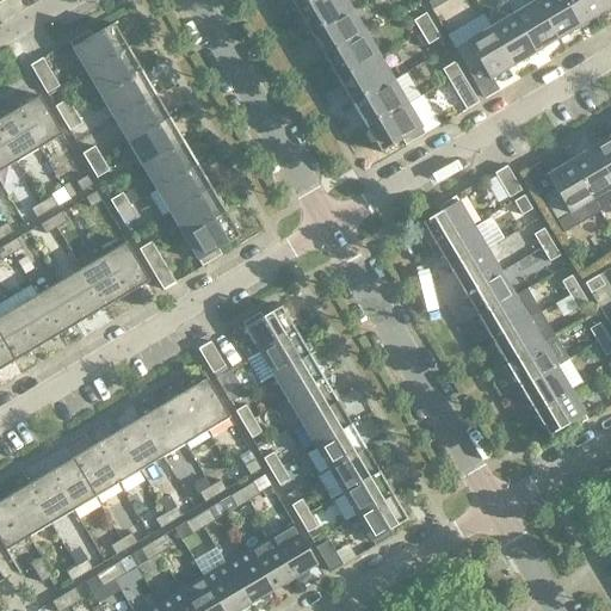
[(315,0),(289,0),(297,12),(315,0)]
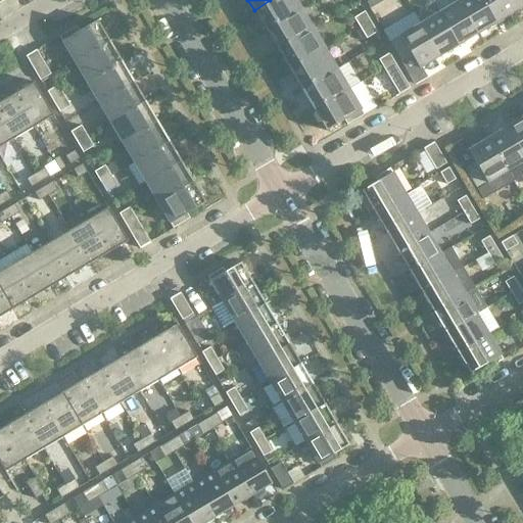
[(301,9),(295,0),(270,0),(254,10),(266,30),(301,9)]
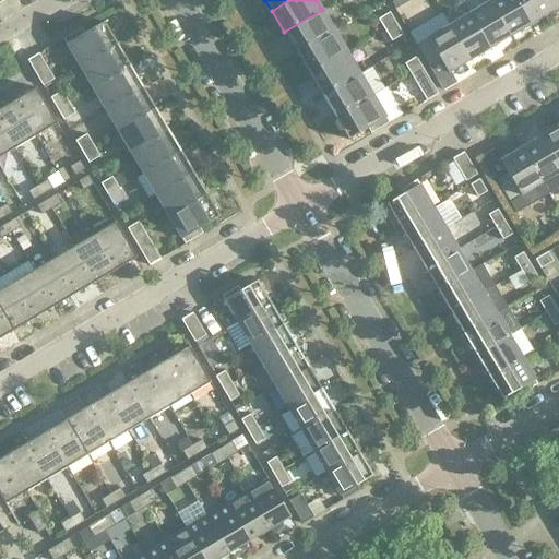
[(390,0),(395,9),(411,0),(390,0)]
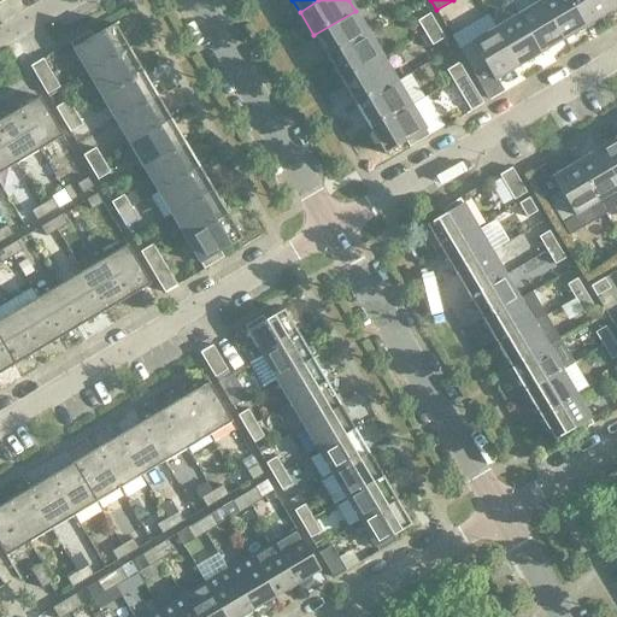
[(585,27),(569,0),(542,0),(540,1),(563,40),(585,27)]
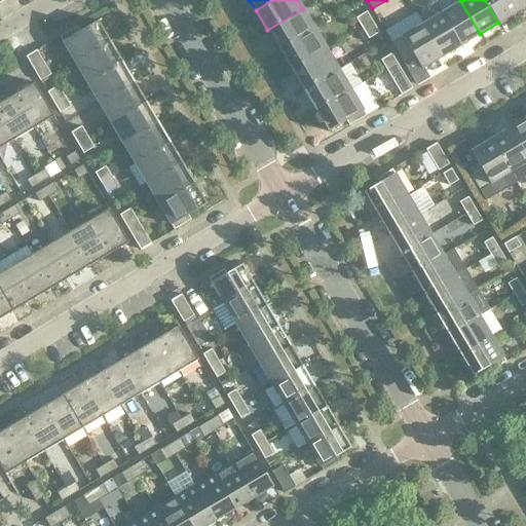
[(518,11),(511,0),(485,0),(498,23),(518,11)]
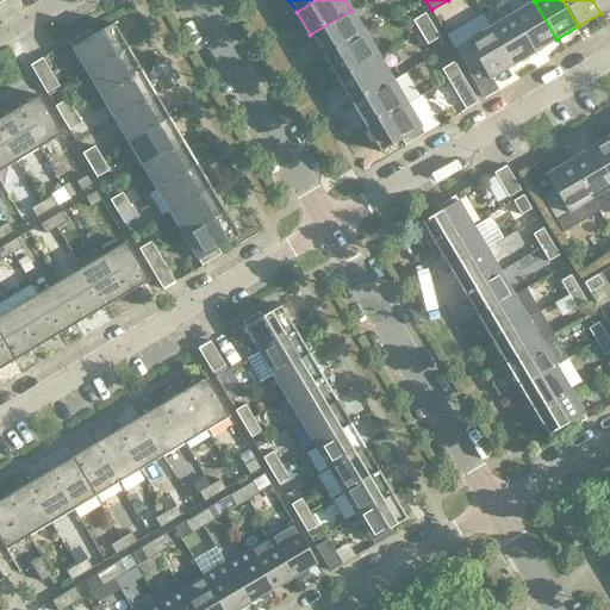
[(609,7),(609,0),(592,0),(601,13),(609,7)]
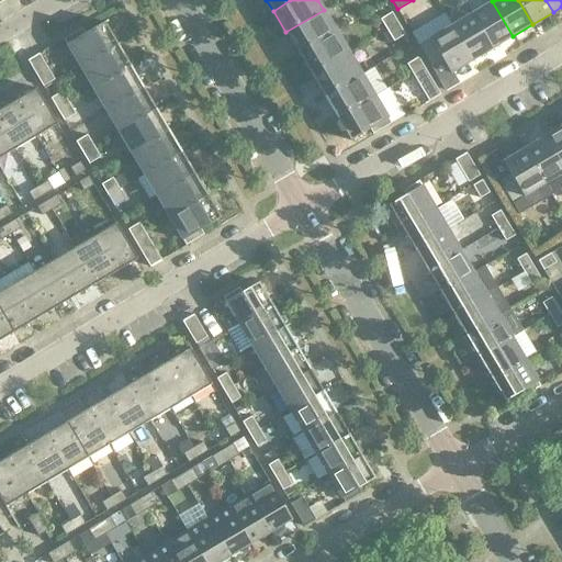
[(513,36),(492,1),(471,13),(492,48),(513,36)]
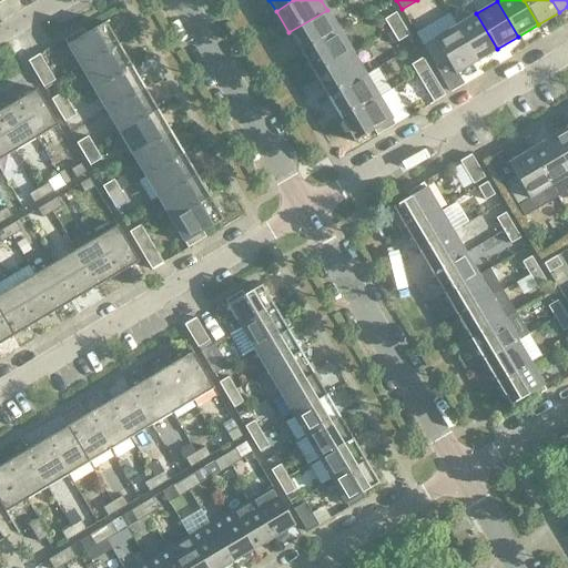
[(340,31),(327,10),(288,32),(302,54),(340,31)]
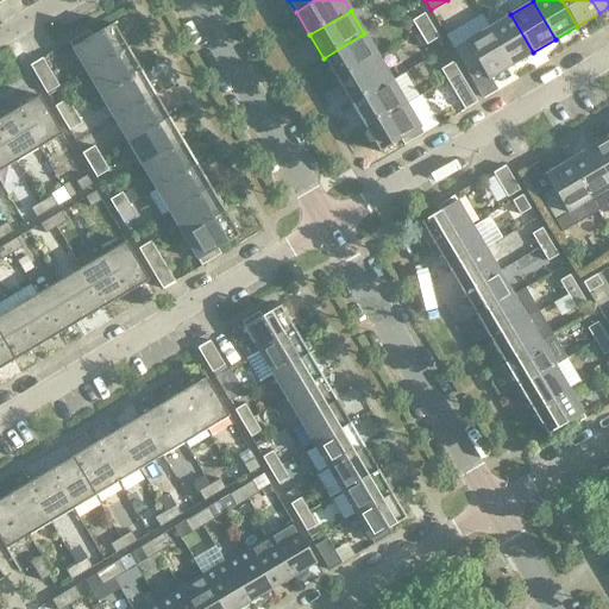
[(431,26),(424,13),(412,20),(419,33),(431,26)]
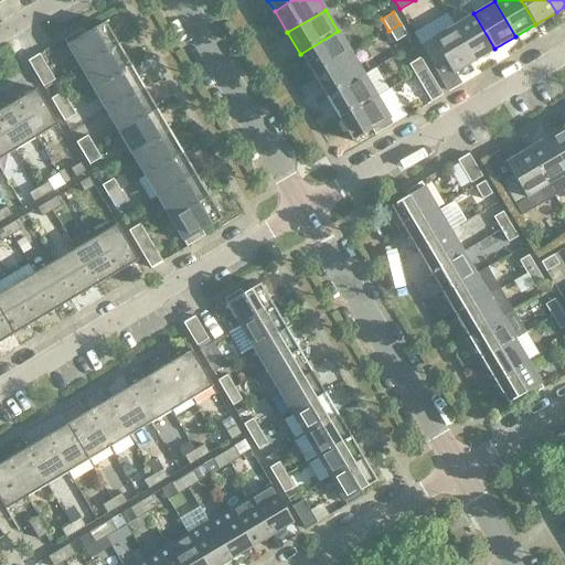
[(494,49),(473,13),(454,25),(475,61),(494,49)]
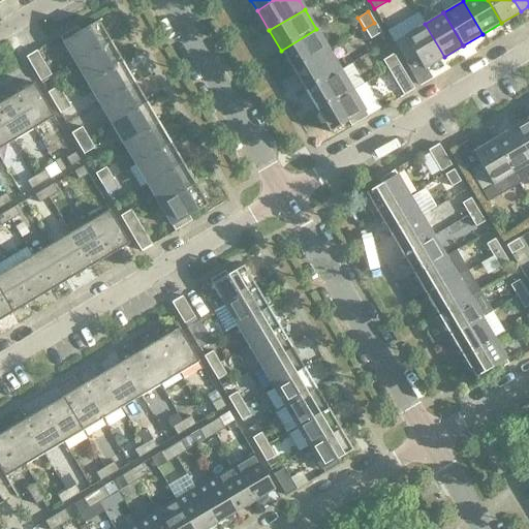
[(80,32),(76,27),(60,37),(75,63),(111,42),(98,21),(80,32)]
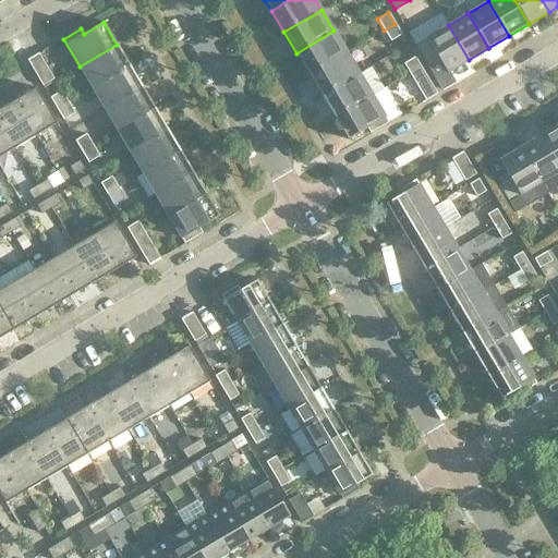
[(402,35),(395,24),(384,31),(390,41),(402,35)]
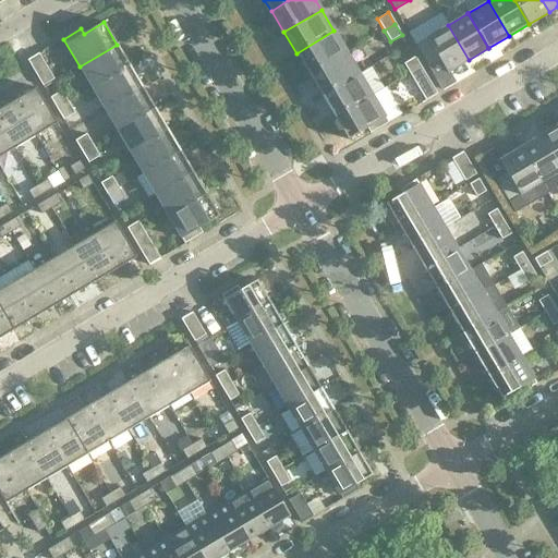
[(469,60),(448,25),(428,37),(428,36),(426,38),(415,45),(428,68),(440,61),(447,73),(449,72),(469,60)]
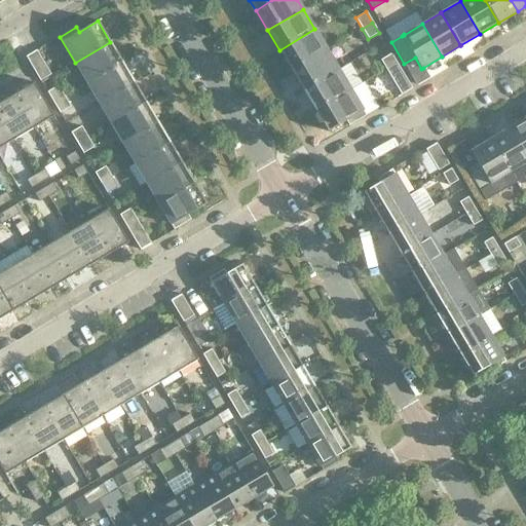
[(327,49),(314,29),(279,50),(292,70),(327,49)]
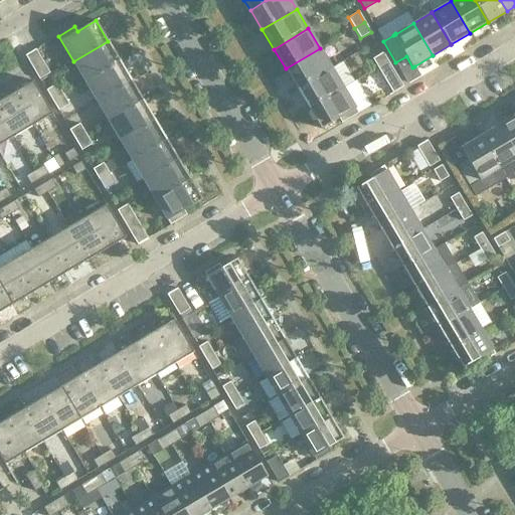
[(120,60),(108,41),(73,61),(84,81),(120,60)]
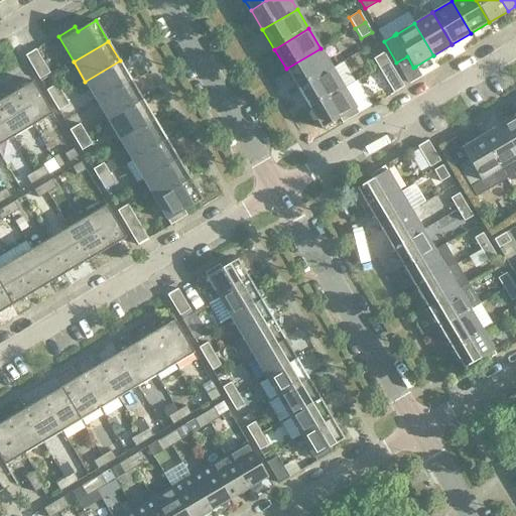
[(333,69),(320,48),(286,69),(297,89),(333,69)]
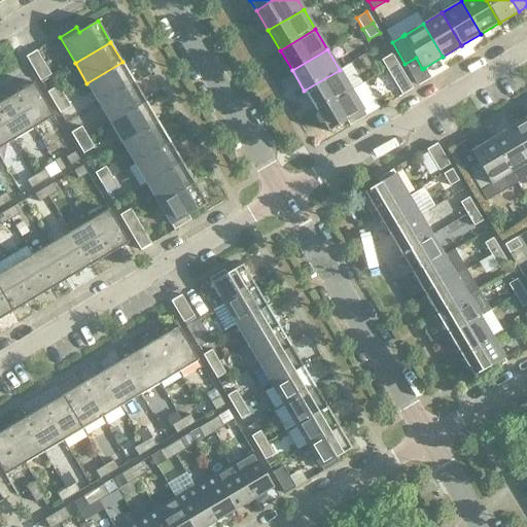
[(50,75),(36,50),(26,57),(40,81),(50,75)]
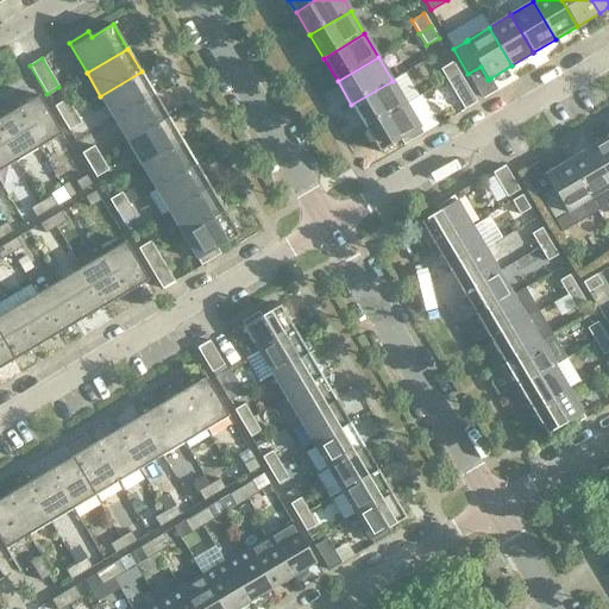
[(460,74),(452,62),(440,69),(447,82),(460,74)]
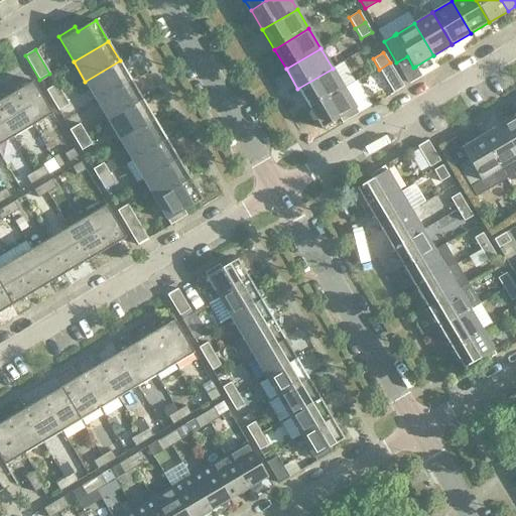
[(131,81),(120,60),(85,82),(97,101),(131,81)]
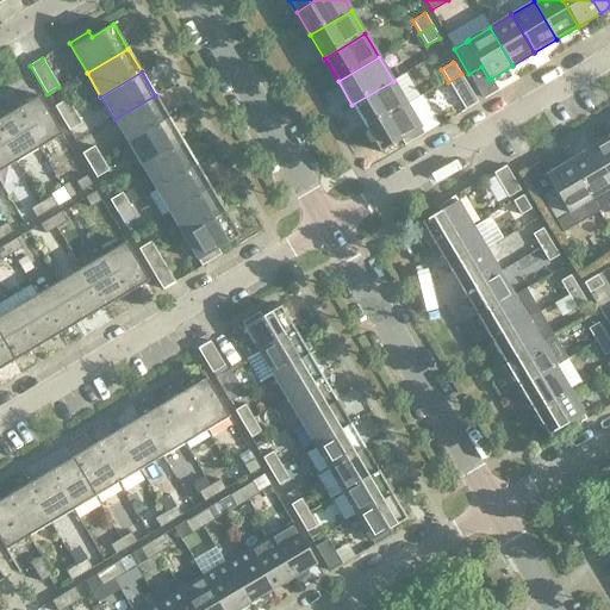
[(478,103),(461,74),(448,82),(465,110),(478,103)]
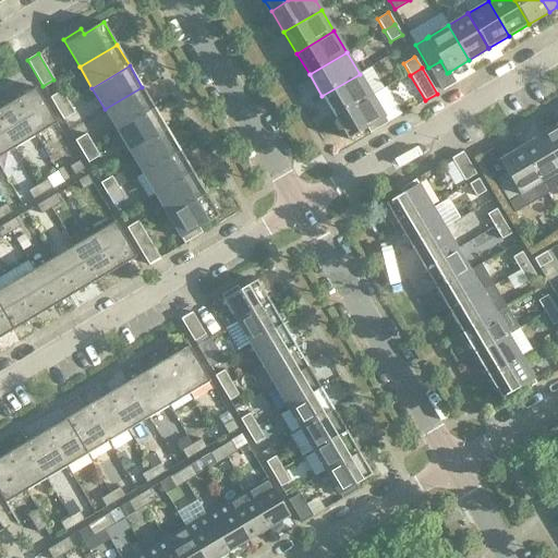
[(372,95),(360,74),(322,96),(335,118),(372,95)]
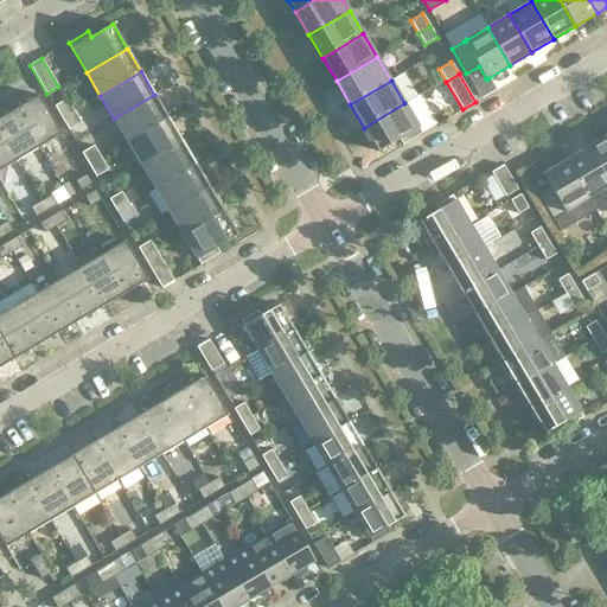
[(62,134),(39,95),(16,109),(39,147),(62,134)]
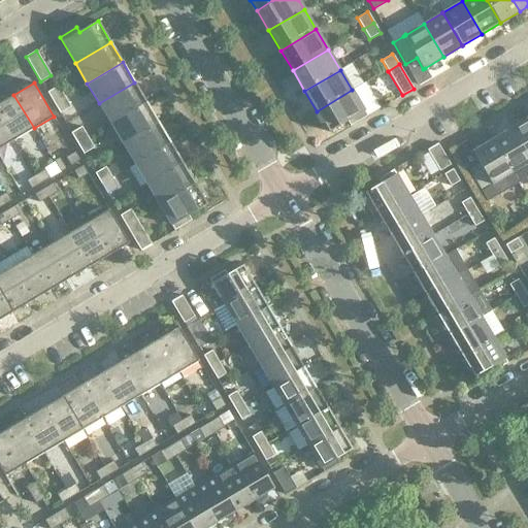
[(146,102),(134,83),(99,103),(111,124),(146,102)]
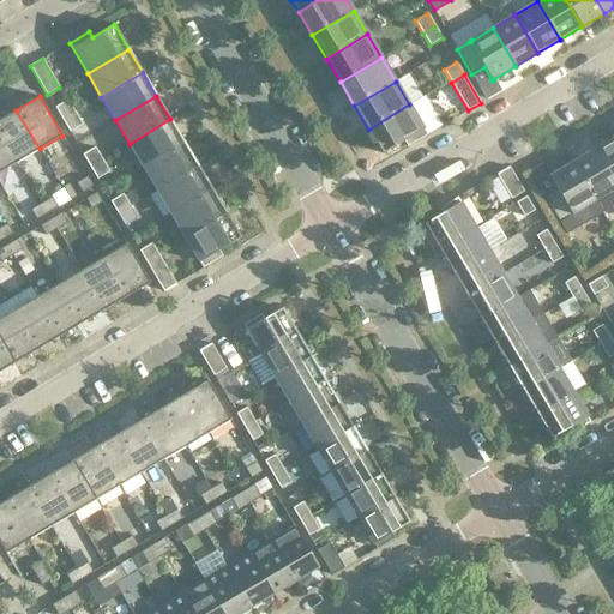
[(67,101),(54,108),(61,120),(74,113),(67,101)]
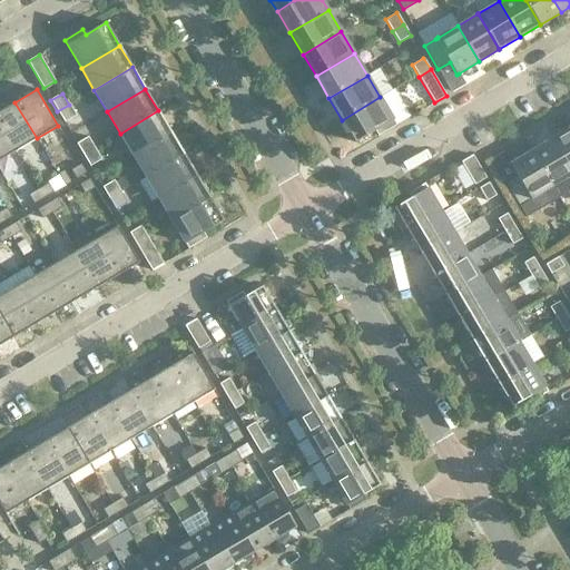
[(396,126),(380,97),(342,120),(355,143),(375,131),(379,136),(396,126)]
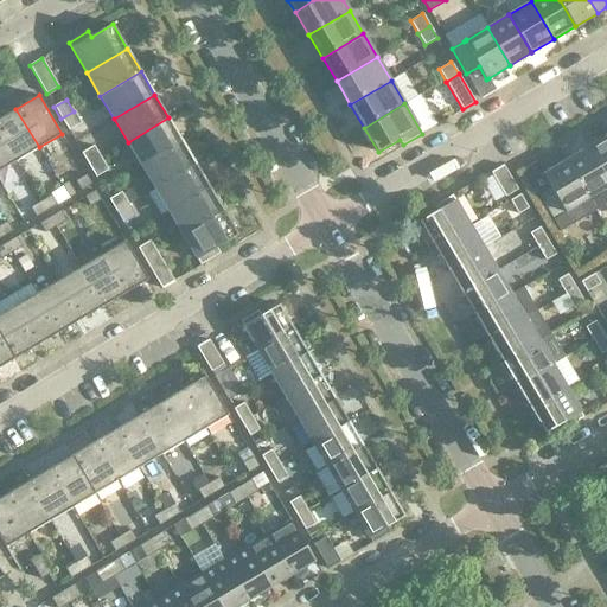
[(39,147),(16,109),(0,117),(0,132),(17,160),(39,147)]
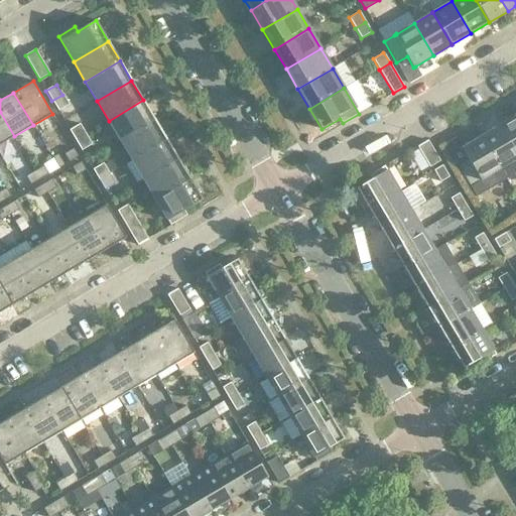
[(69,105),(62,95),(51,101),(58,111),(69,105)]
